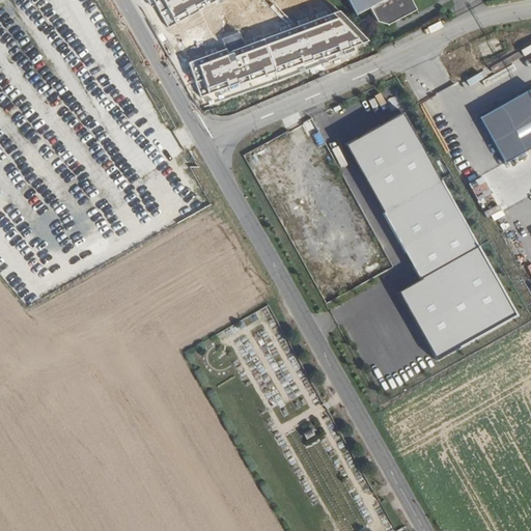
[(250,35),(227,0),(190,0),(180,5),(215,58),(250,35)]
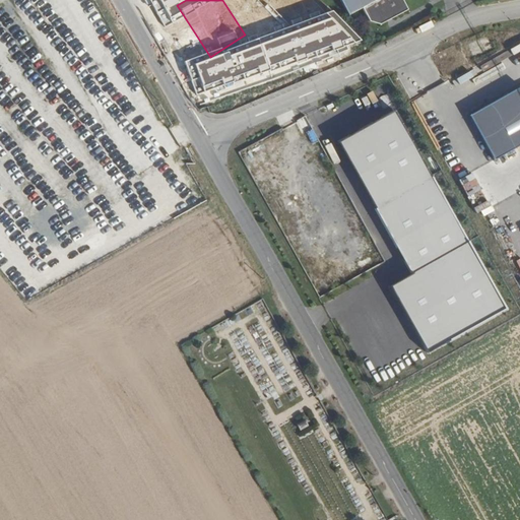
[(253,29),(234,0),(222,0),(245,35),(253,29)]
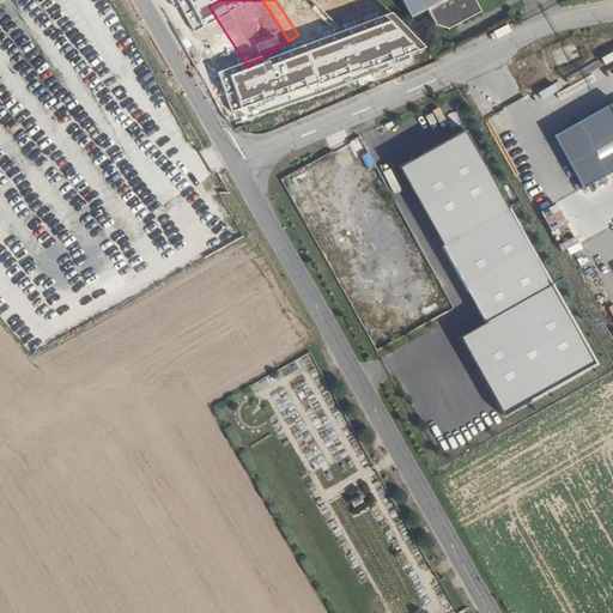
[(400,0),(411,20),(425,14),(432,25),(450,34),(483,14),(474,0),(400,0)]
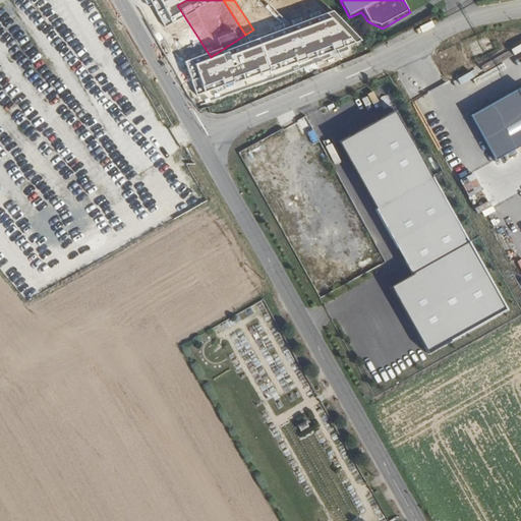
[(280,80),(313,64),(299,36),(266,51),(280,80)]
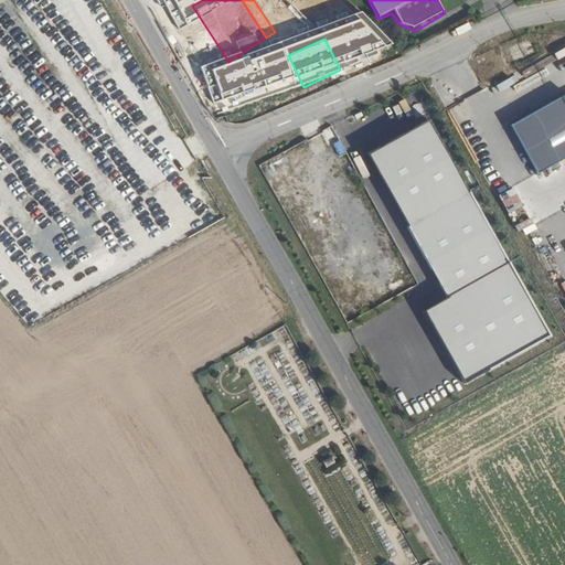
[(439,117),(372,149),(409,225),(411,225),(446,299),(429,307),(464,379),(546,339),(439,117)]
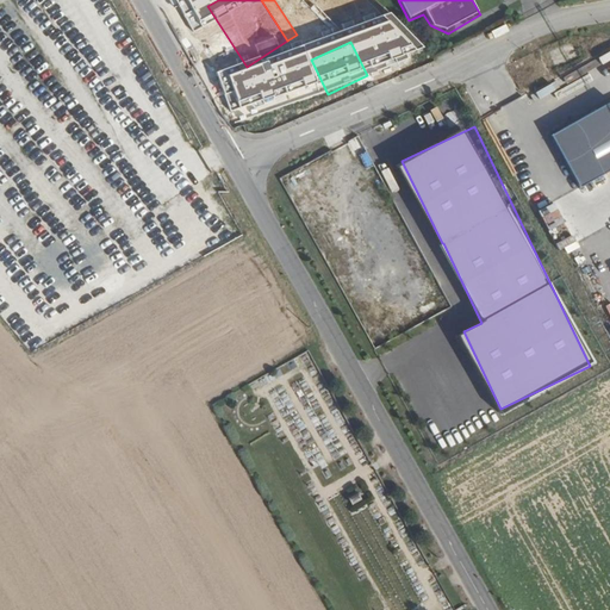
[(346,490),(353,504),(362,499),(356,485),(346,490)]
